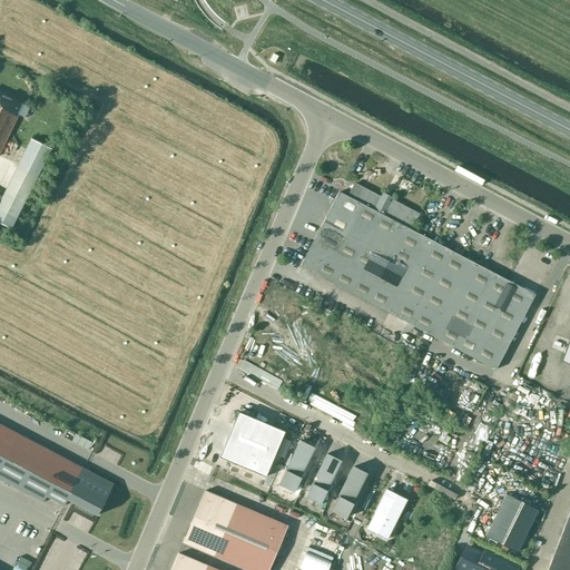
[(16,115),(21,104),(0,92),(0,150),(18,116),(16,115)]
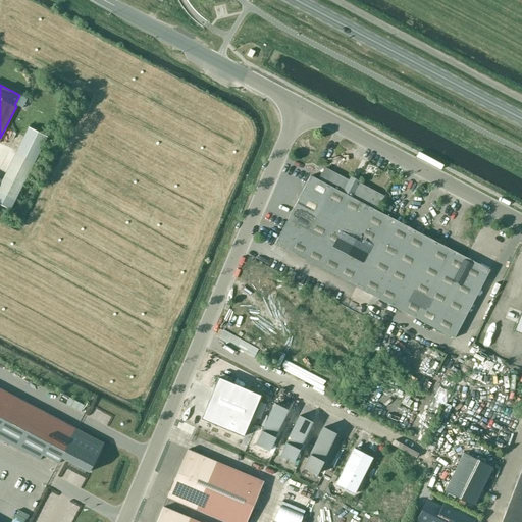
[(46,137),(28,127),(1,180),(0,183),(0,205),(9,210),(46,137)]
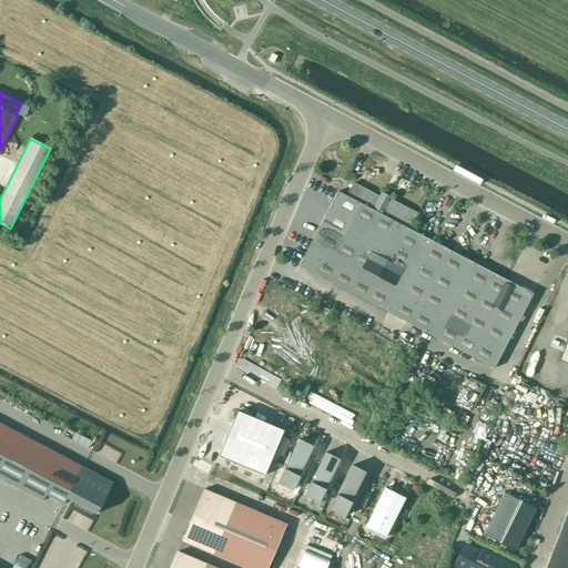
[(417,214),(391,200),(381,194),(379,198),(353,183),(346,196),(337,192),(298,266),(494,368),(533,294),(408,229),(417,214)]
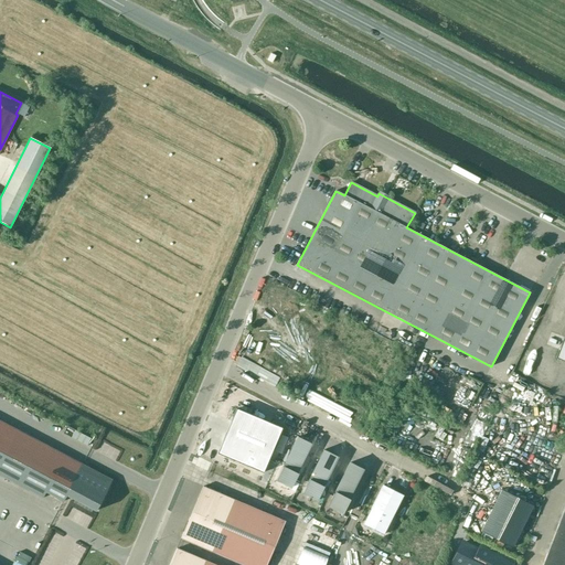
[(564,362),(564,331),(555,359),(564,362)]
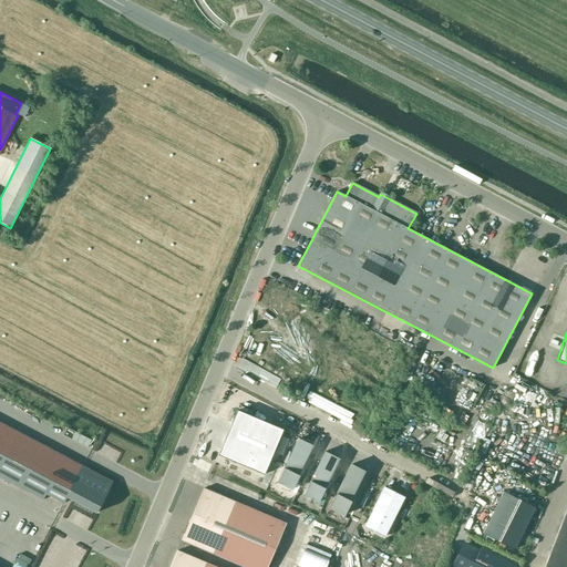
[(286,430),(239,410),(220,455),(266,474),(286,430)]
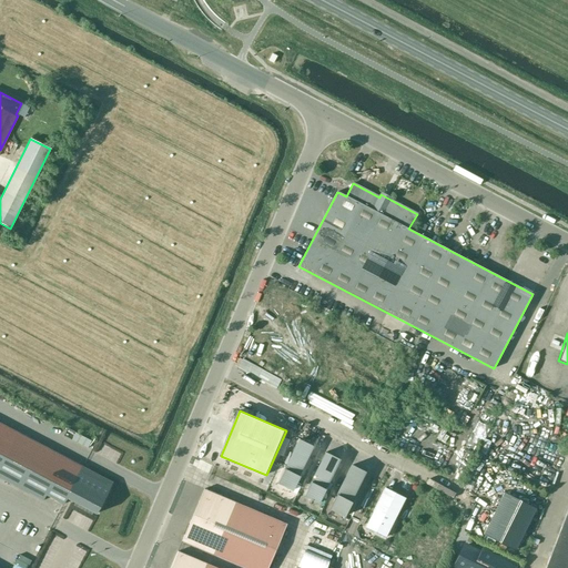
[(83,467),(0,424),(0,477),(42,500),(46,495),(63,504),(67,498),(97,514),(109,489),(80,474),(83,467)]
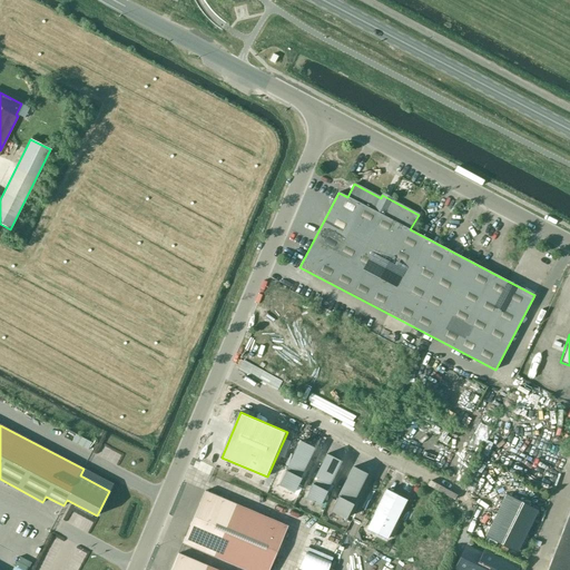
[(314,448),(301,441),(278,485),(292,492),(314,448)]
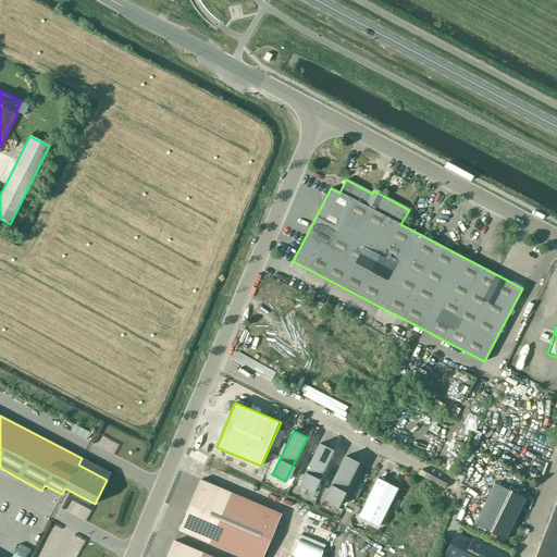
[(321,444),(299,487),(312,495),(334,452),(321,444)]
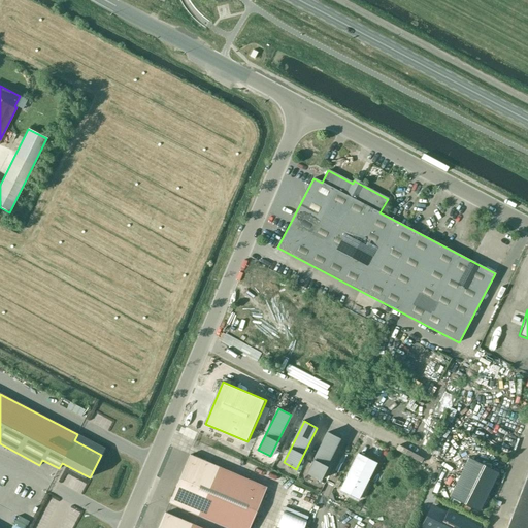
[(339,439),(326,432),(305,473),(319,481),(339,439)]
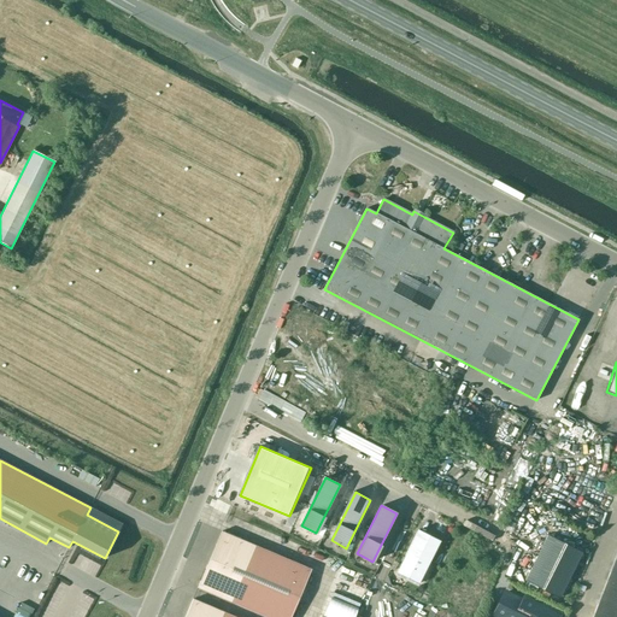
[(418,530),(397,573),(418,583),(440,541),(418,530)]
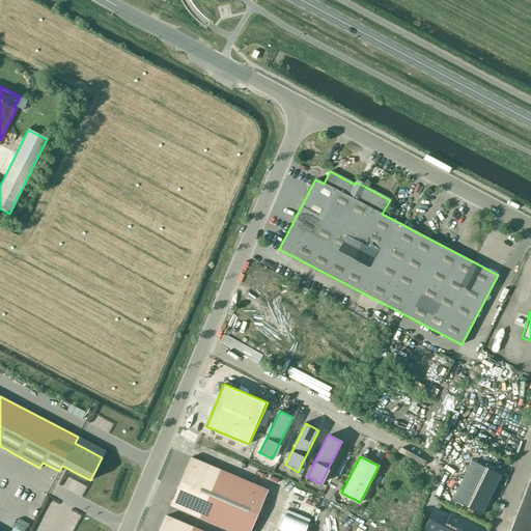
[(228,530),(249,530),(268,490),(190,457),(170,506),(228,530)]
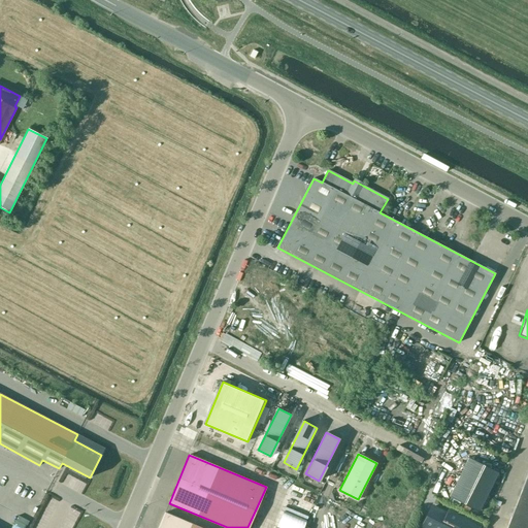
[(467,459),(449,497),(479,513),(498,473),(467,459)]
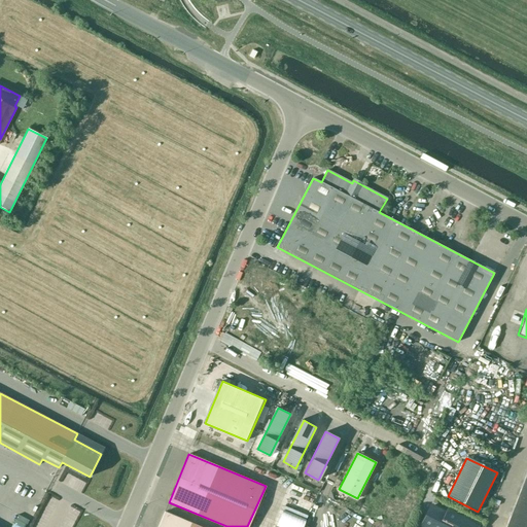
[(526,526),(526,470),(504,526),(526,526)]
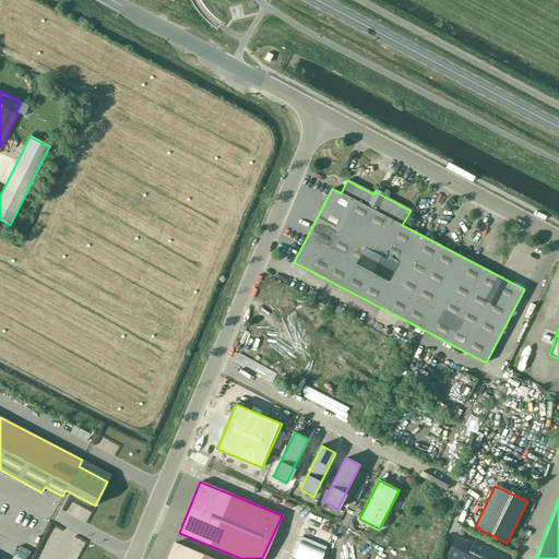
[(473,543),(456,534),(444,558),(447,558),(508,558),(509,556),(474,538),(473,543)]
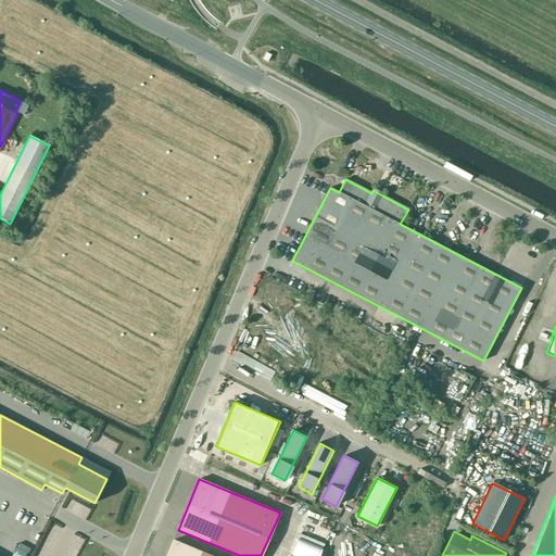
[(211,555),(174,540),(166,555),(211,555)]
